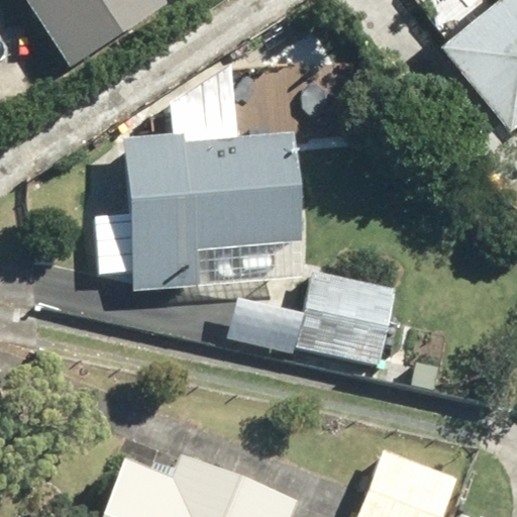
[(168,0),(25,0),(70,69),(171,3),(168,0)]
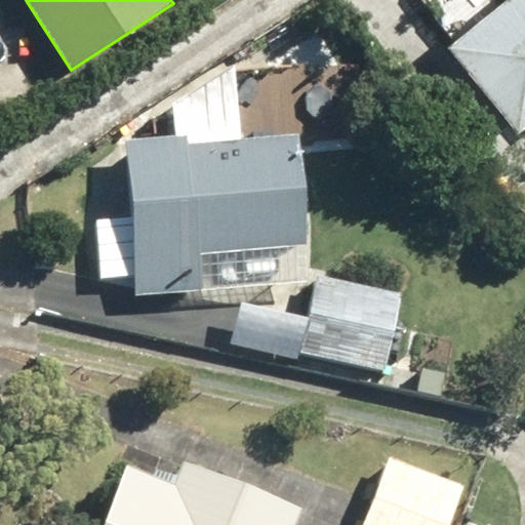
[(524,116),(524,0),(494,0),(447,40),(518,123),(524,116)]
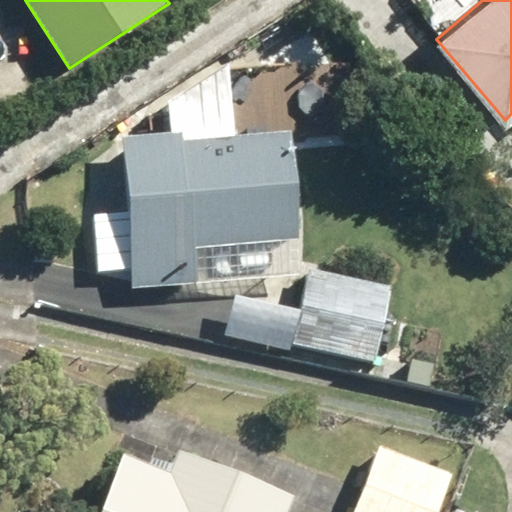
[(183,131),(123,134),(127,213),(93,214),(96,268),(136,266),(136,283),(304,275),(297,133),(183,139),(183,131)]
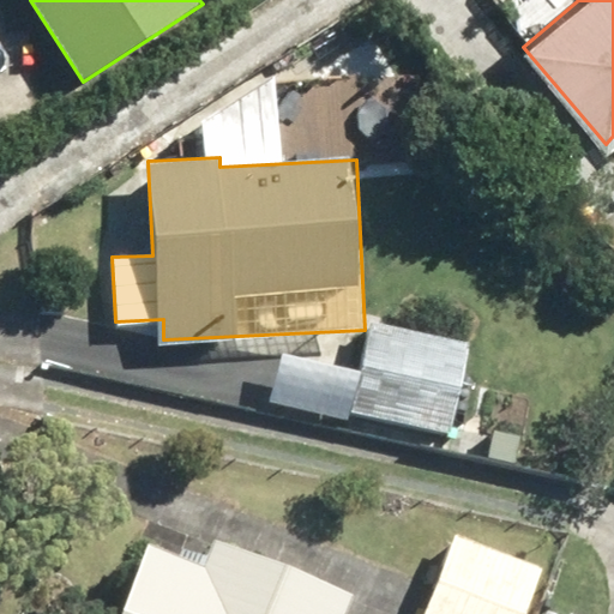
[(362,368),(281,356),(272,413),(348,423),(350,411),(456,427),(468,343),(368,329),(362,368)]
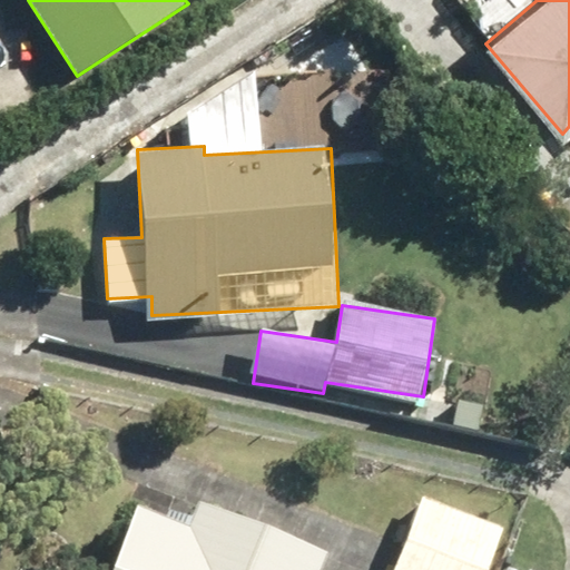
[(487,569),(505,528),(423,493),(391,569),(487,569)]
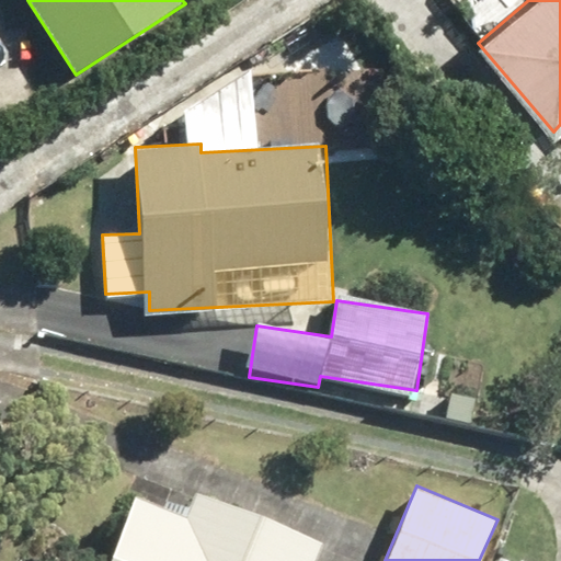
[(136,495),(109,560),(318,560),(328,540),(196,487),(185,515),(136,495)]
